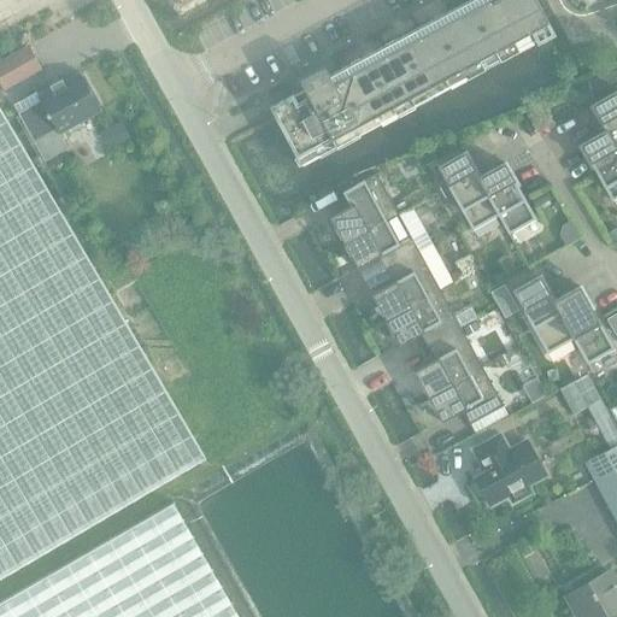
[(0,0),(0,577),(205,458),(0,106),(0,0)]
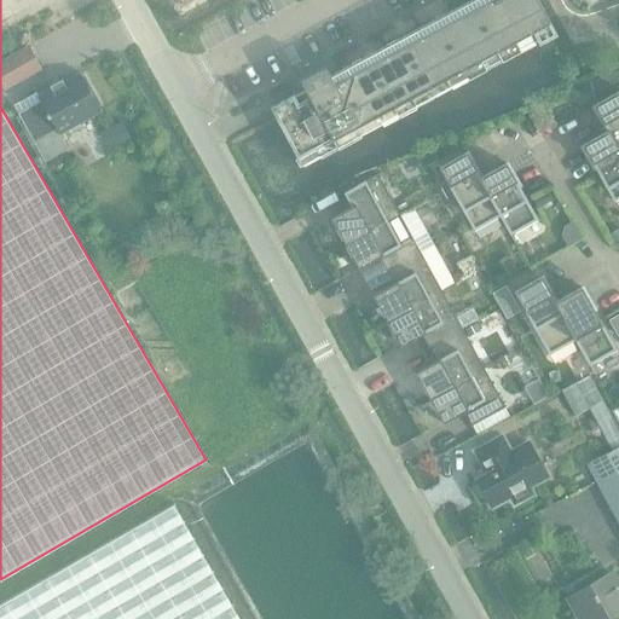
[(556,35),(537,0),(470,0),(330,76),(327,69),(301,82),(308,97),(273,115),(301,167),(537,41),(539,45),(556,35)]
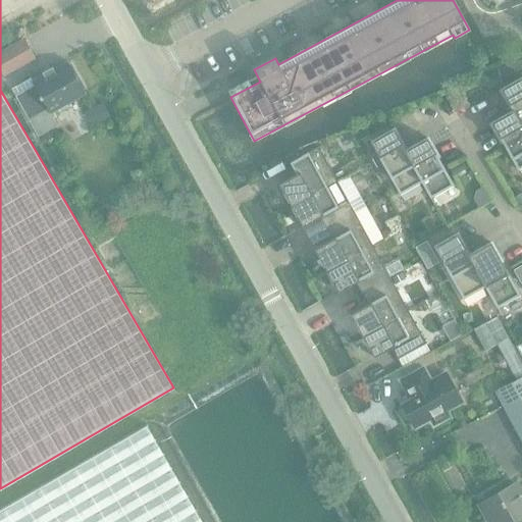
[(0,51),(0,70),(4,76),(35,59),(23,39),(0,51)]
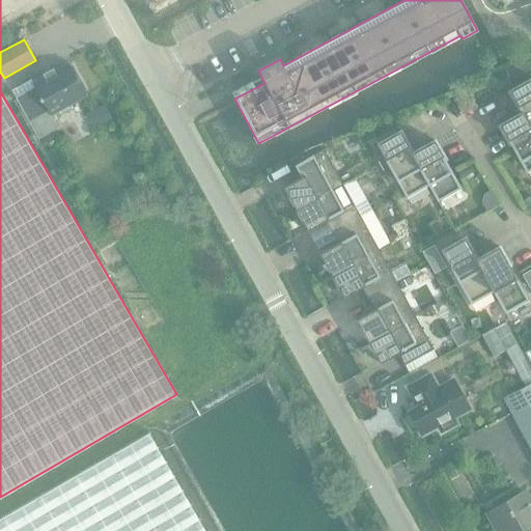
[(530,60),(506,71),(509,79),(530,70),(530,60)]
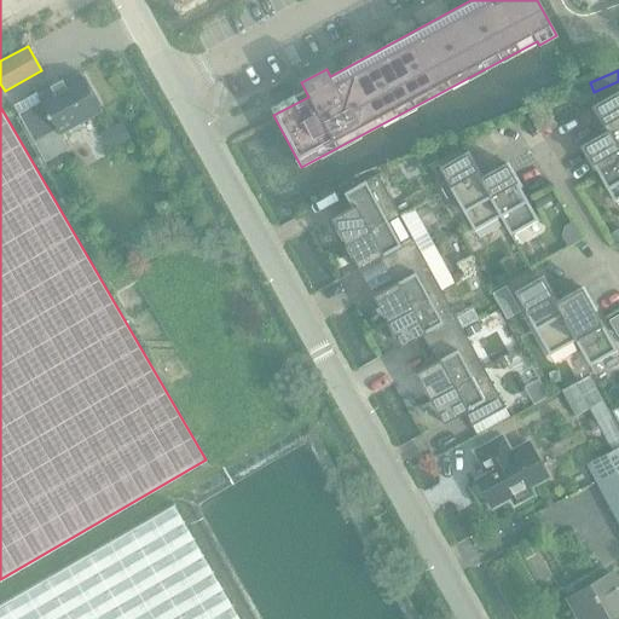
[(34,93),(12,105),(33,143),(44,162),(67,150),(59,136),(97,114),(99,113),(97,109),(103,105),(86,74),(80,77),(79,75),(38,98),(34,93)]
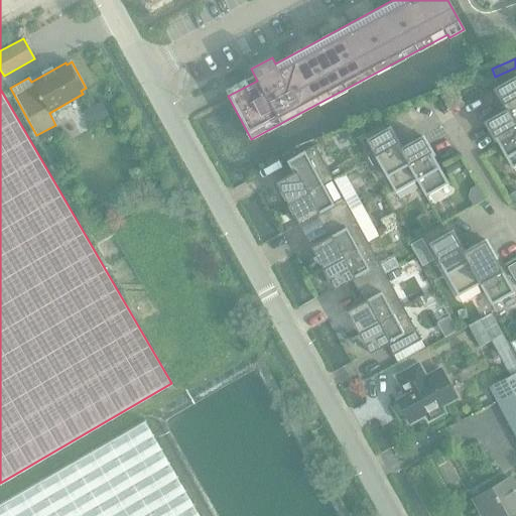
[(515,76),(494,88),(506,109),(507,109),(515,125),(515,76)]
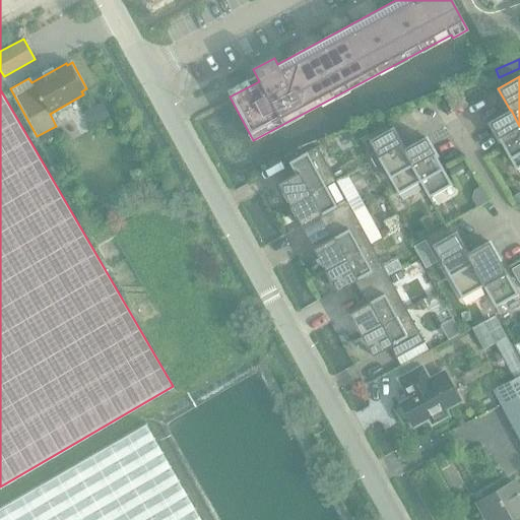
[(102,103),(88,110),(95,125),(110,117),(102,103)]
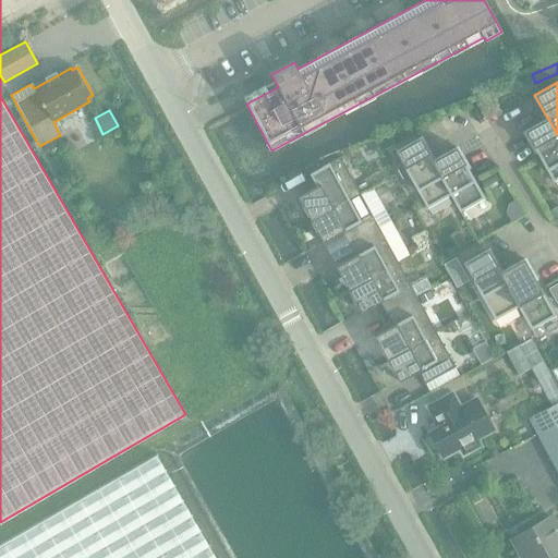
[(557,179),(557,135),(548,118),(547,118),(524,131),(553,182),(557,179)]
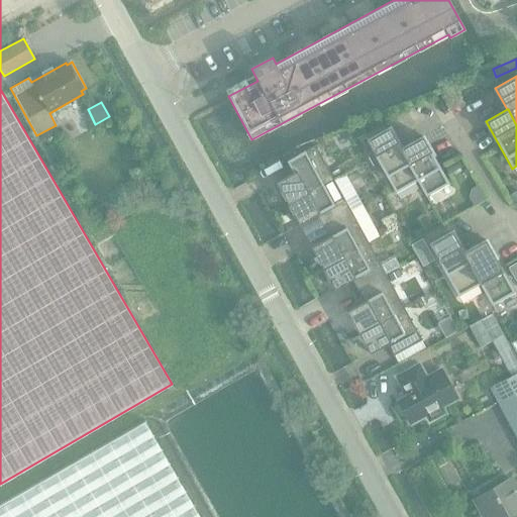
[(347,130),(353,140),(366,134),(359,123),(347,130)]
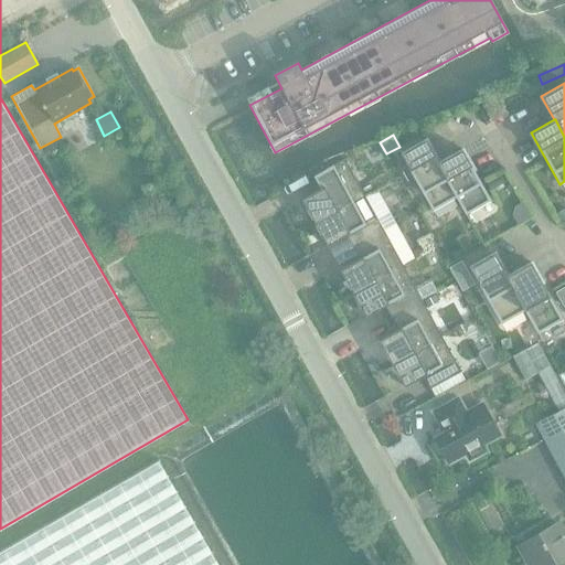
[(433,211),(456,198),(457,198),(437,163),(438,162),(425,139),(400,153),(433,211)]
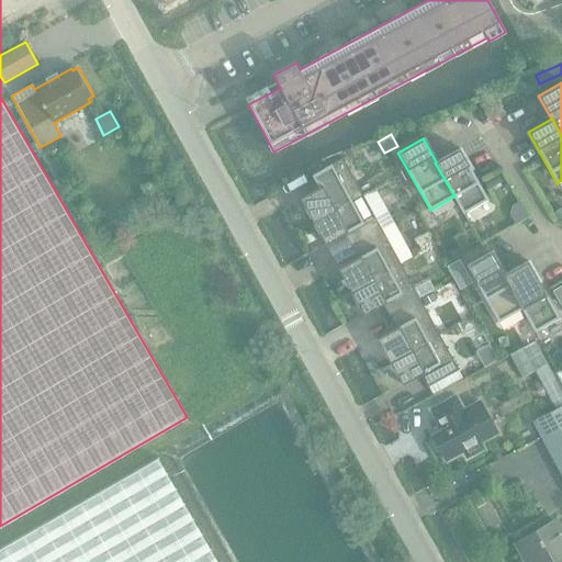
[(459,148),(436,161),(435,163),(454,197),(453,197),(463,214),(489,200),(459,148)]
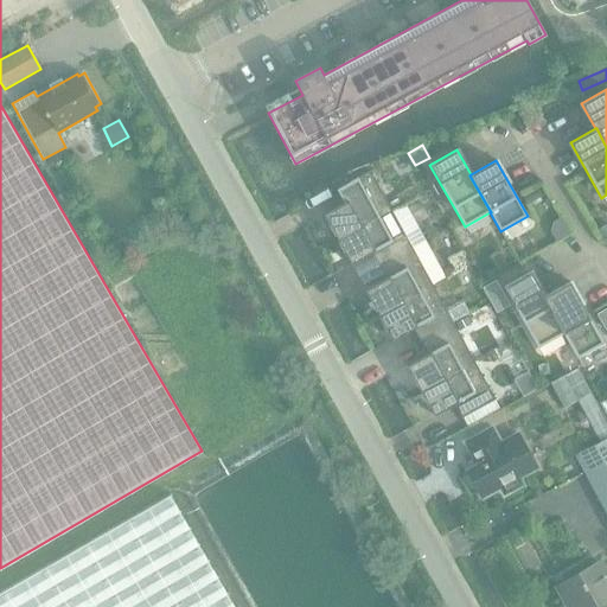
[(344,203),(324,215),(337,240),(391,210),(370,171),(337,189),(344,203)]
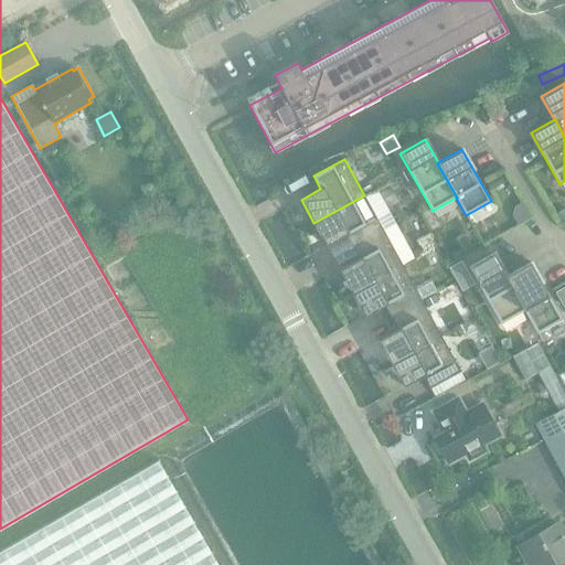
[(500,174),(486,183),(490,191),(504,183),(500,174)]
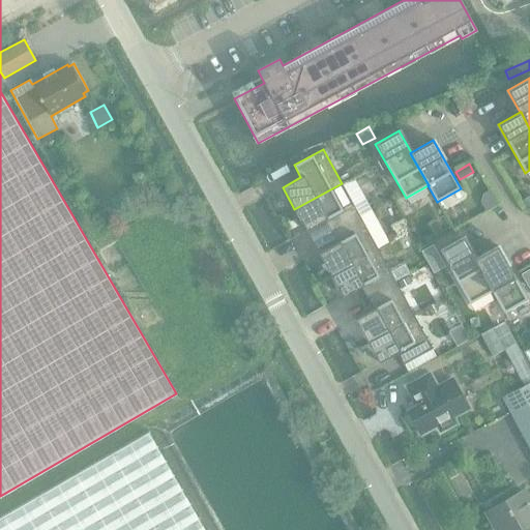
[(342,183),(294,209),(306,231),(324,221),(330,232),(359,216),(342,183)]
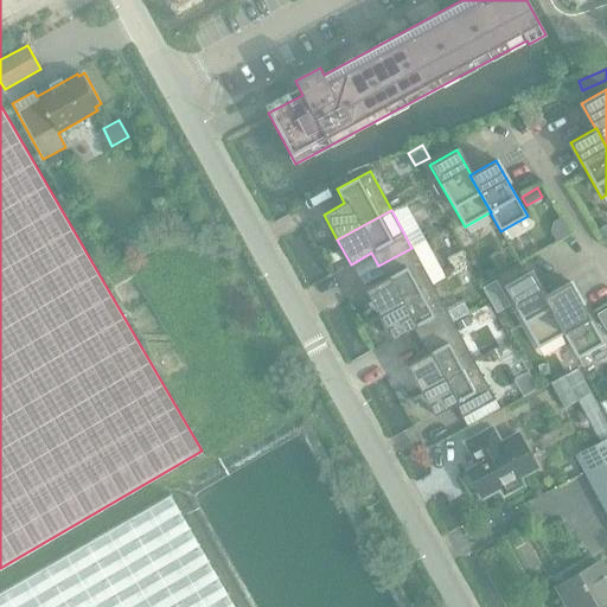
[(606,223),(596,230),(602,240),(606,236),(606,223)]
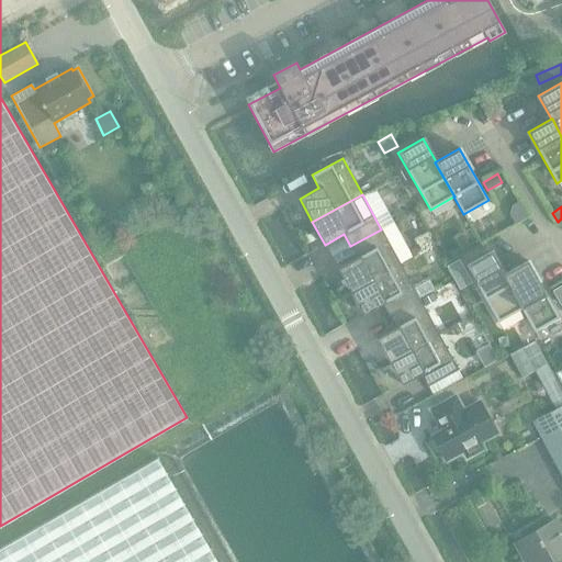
[(199,268),(198,258),(194,249),(190,242),(186,236),(181,233),(173,228),(165,225),(155,224),(146,225),(137,228),(130,233),(125,236),(120,242),(115,250),(113,258),(112,266),(112,273),(114,282),(119,291),(123,298),(130,303),(135,306),(145,310),(153,311),(160,311),(169,308),(177,305),(184,300),(190,293),(194,285),(198,278),(199,268)]
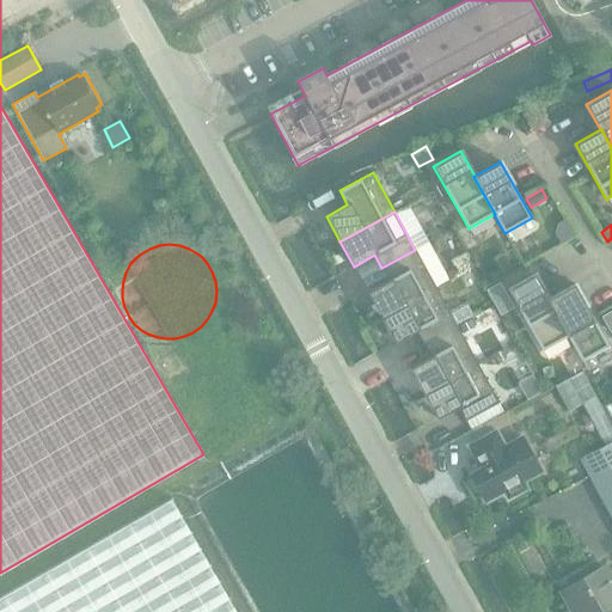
[(389,281),(368,293),(381,318),(436,288),(415,250),(381,268),(389,281)]
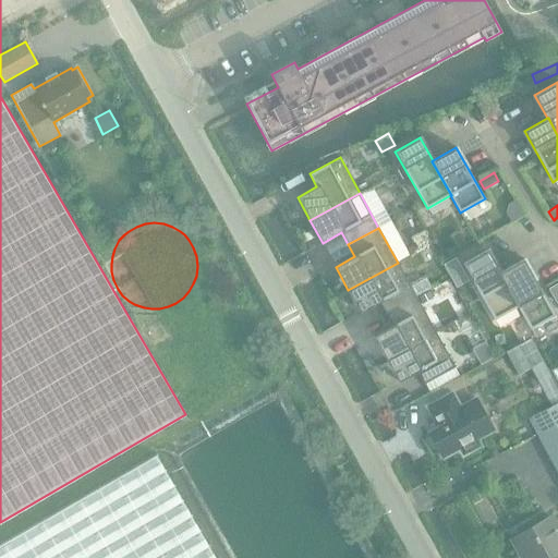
[(500,273),(487,250),(462,264),(492,315),(514,302),(516,301),(499,273),(500,273)]
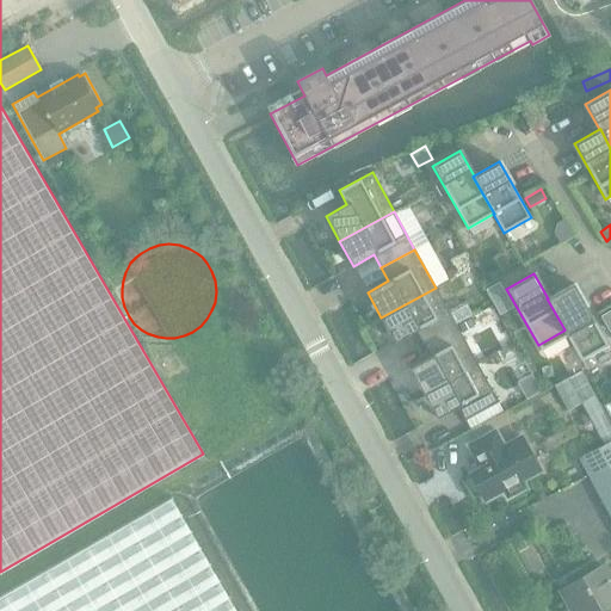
[(580,362),(609,346),(573,284),(548,298),(547,298),(565,329),(563,331),(580,362)]
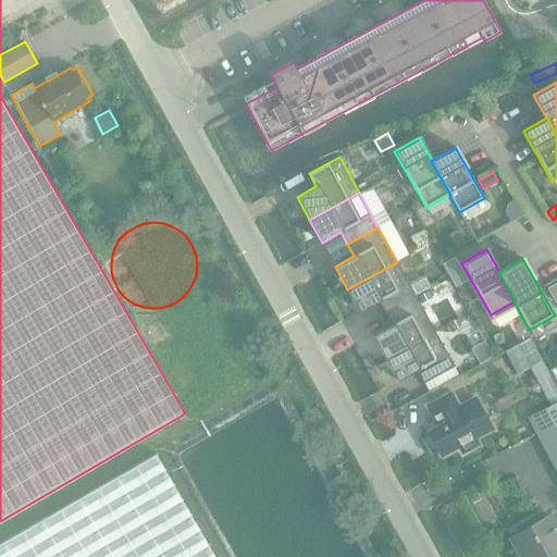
[(397,262),(347,289),(360,311),(379,301),(385,313),(416,297),(416,296),(409,284),(397,262)]
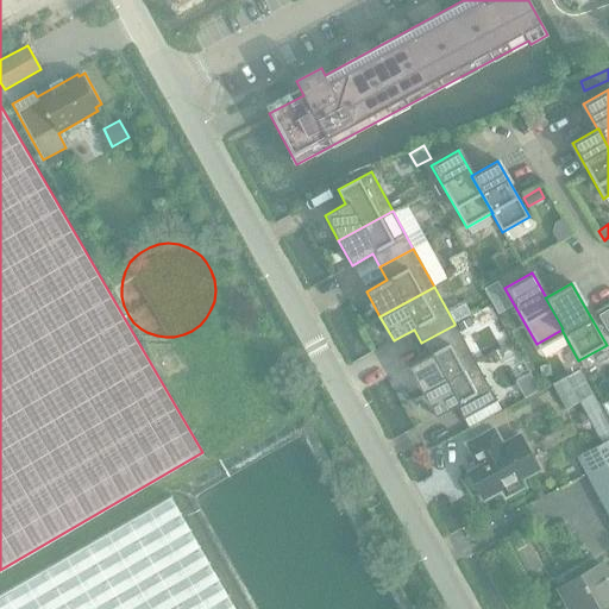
[(464,301),(447,311),(454,324),(470,314),(464,301)]
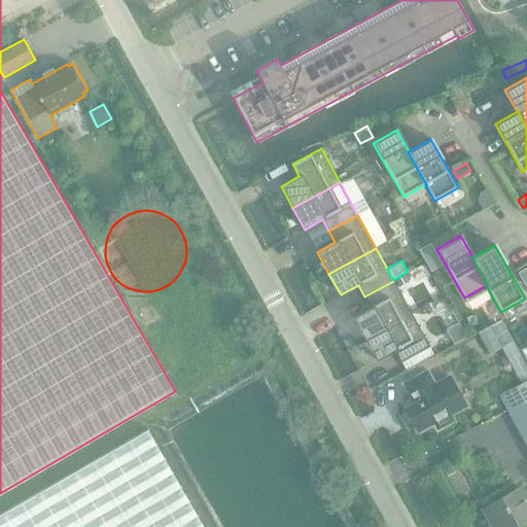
[(426,262),(419,267),(424,276),(431,272),(426,262)]
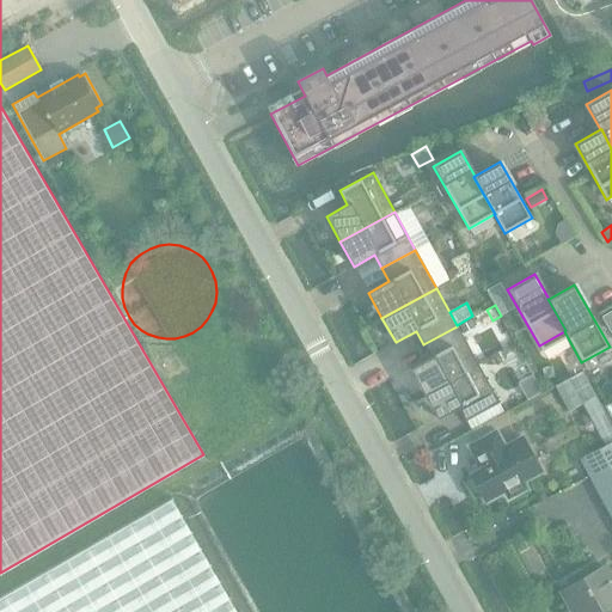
[(611,311),(601,317),(611,334),(611,332),(611,311)]
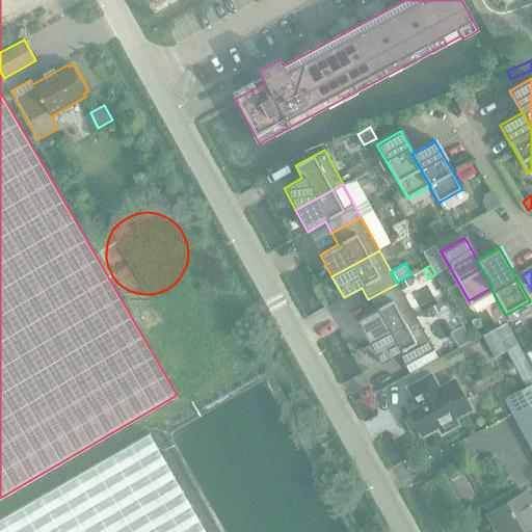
[(408,277),(397,284),(401,291),(413,285),(408,277)]
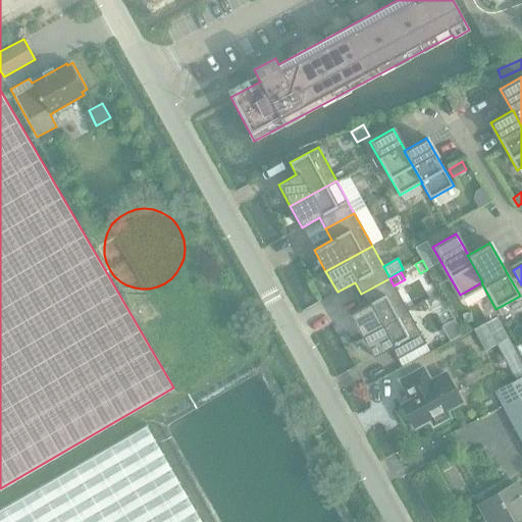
[(367,305),(350,314),(361,335),(408,311),(389,278),(361,294),(367,305)]
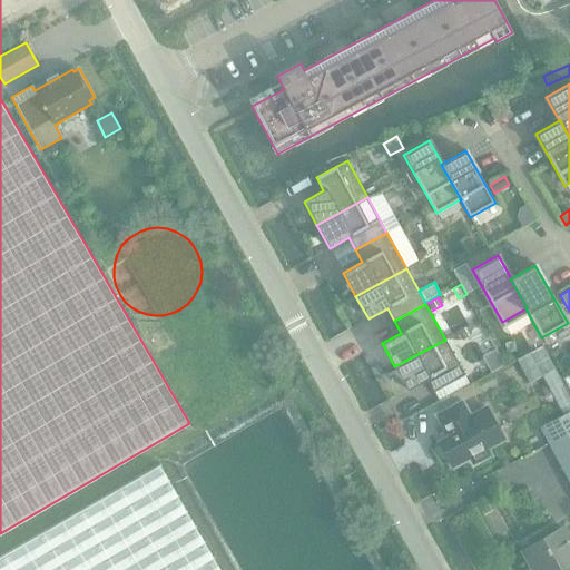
[(248,363),(248,362),(247,353),(245,346),(241,340),(236,333),(229,328),(224,325),(216,322),(207,321),(200,322),(192,324),(184,327),(177,333),(173,340),(168,346),(166,352),(165,362),(166,370),(168,377),(172,384),(176,391),(185,397),(190,401),(197,403),(205,404),(214,403),(222,401),(228,397),(235,392),(241,386),(244,380),(247,372),(248,363)]
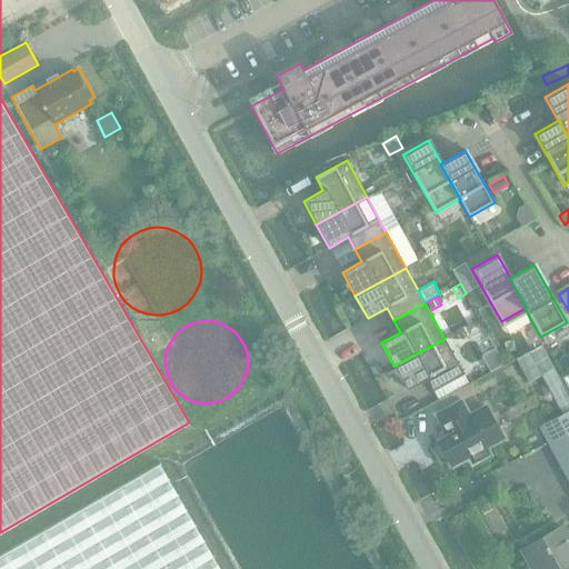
[(445,339),(393,366),(407,389),(426,379),(433,392),(465,375),(445,339)]
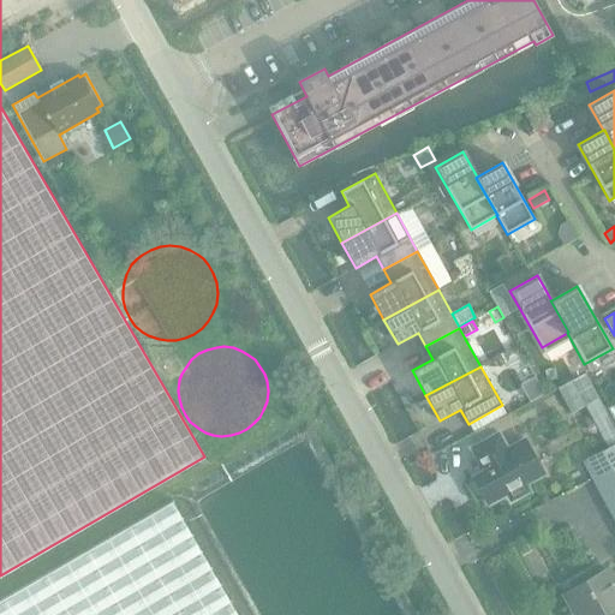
[(585,406),(608,448),(583,463),(614,521),(614,429),(584,372),(556,387),(571,413),(585,406)]
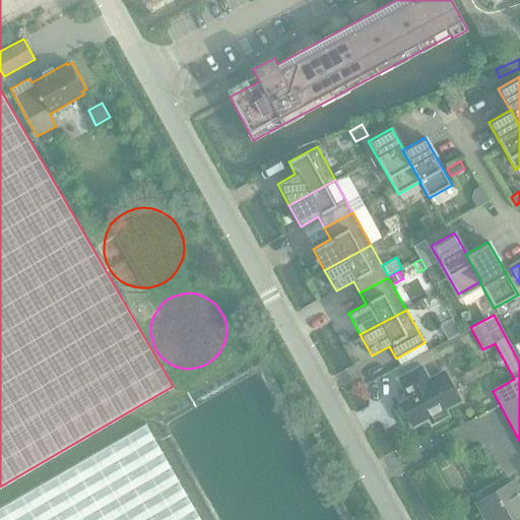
[(344,332),(337,336),(341,343),(348,339),(344,332)]
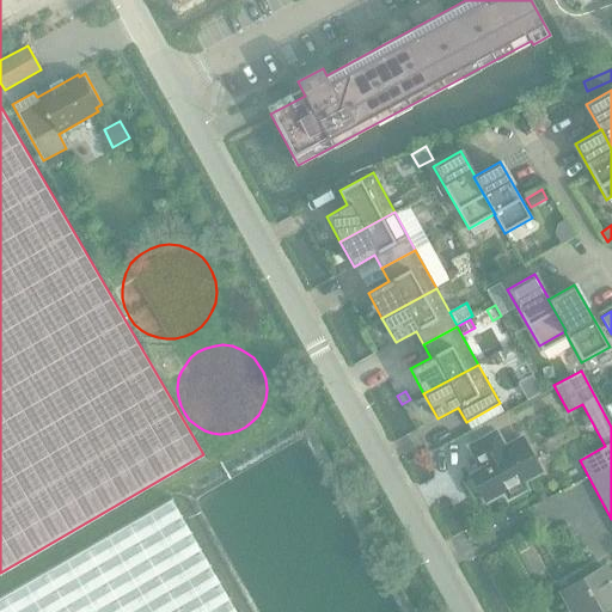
[(476,493),(481,491),(487,502),(505,493),(507,497),(510,499),(525,491),(526,487),(524,482),(540,472),(522,438),(505,447),(496,432),(469,446),(482,469),(471,475),(473,478),(470,482),(476,493)]
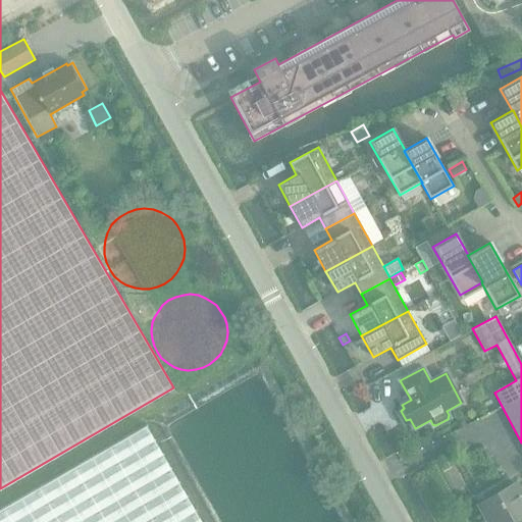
[(0,521),(201,521),(146,425),(0,509),(0,521)]
